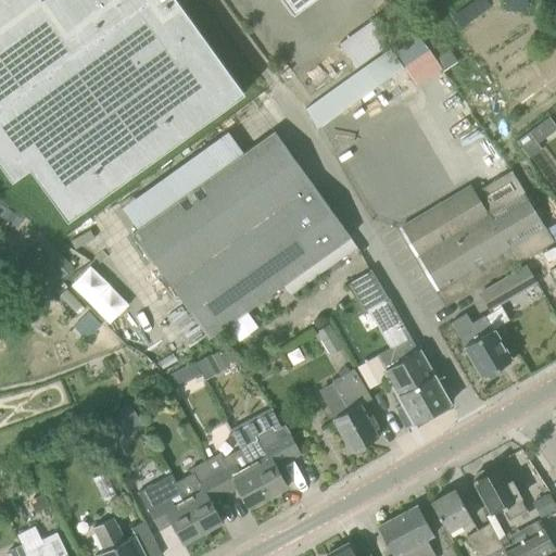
[(0,0),(0,166),(12,182),(29,169),(67,222),(244,93),(177,0),(0,0)]
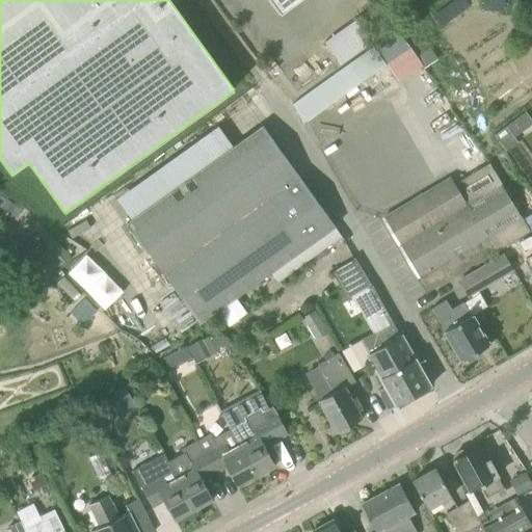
[(270,0),(281,14),(298,0),(270,0)]
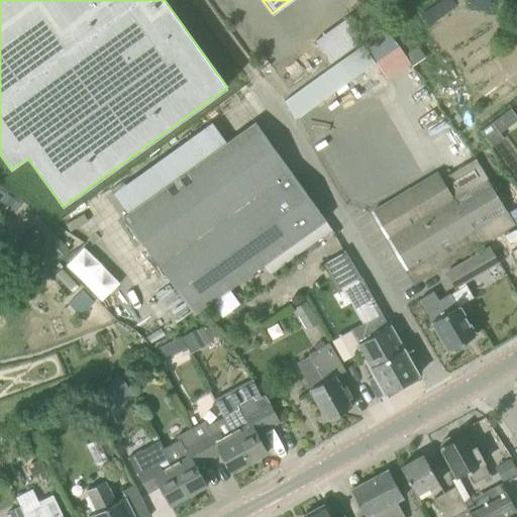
[(327,61),(364,39),(350,16),(314,37),(327,61)]
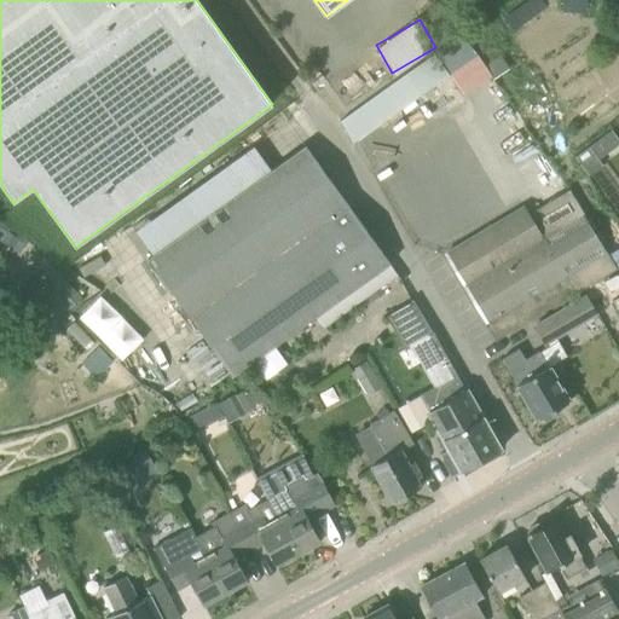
[(434,55),(340,121),(354,145),(357,144),(356,142),(449,75),(434,55)]
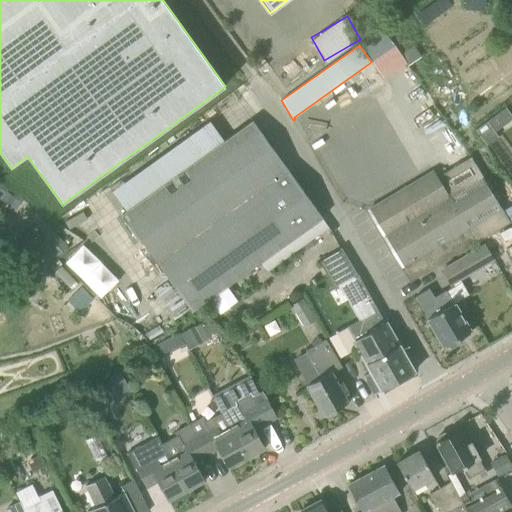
[(421,56),(414,46),(401,55),(408,66),(421,56)]
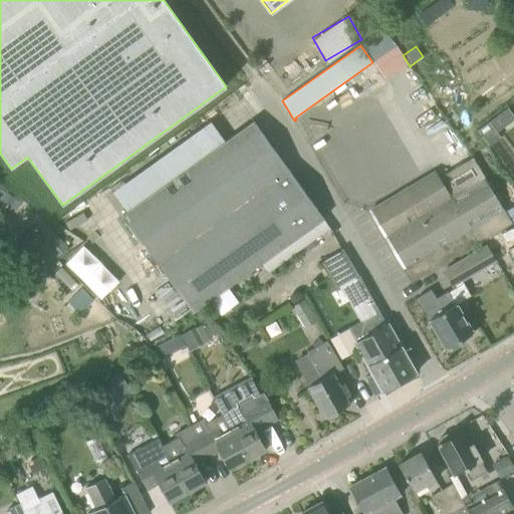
[(513,115),(508,108),(489,122),(478,131),(489,147),(500,138),(496,132),(513,117),(513,115)]
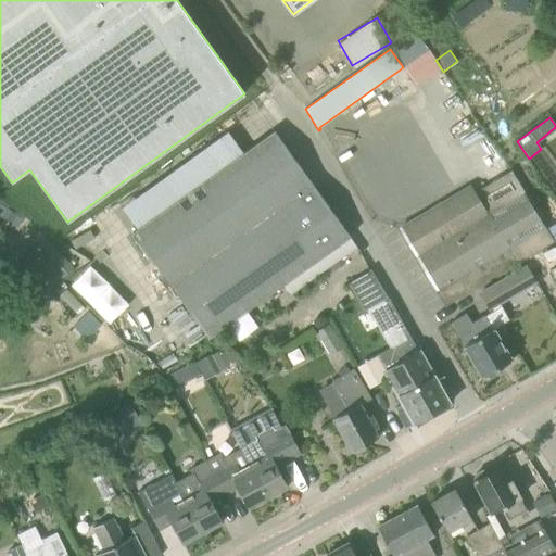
[(283,285),(291,295),(357,248),(350,237),(274,131),(243,153),(228,131),(122,207),(138,229),(133,232),(210,339),(283,285)]
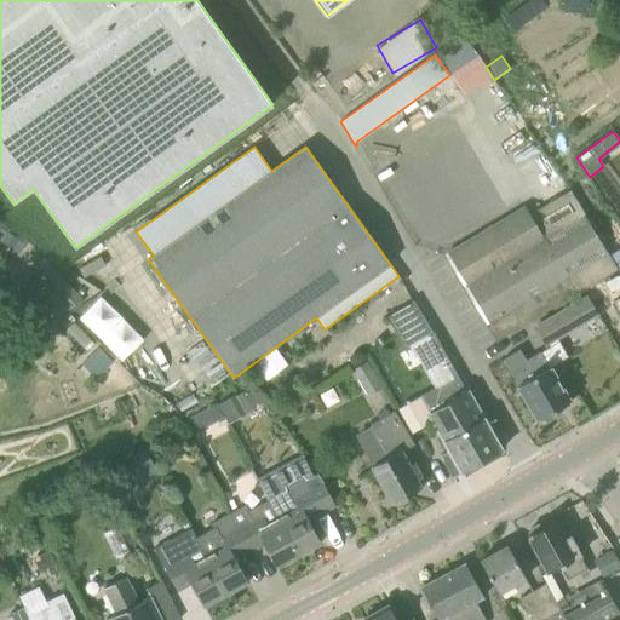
[(446,256),(471,298),(483,319),(483,317),(497,340),(618,270),(592,228),(570,191),(529,216),(526,208),(447,254),(447,256),(446,256)]
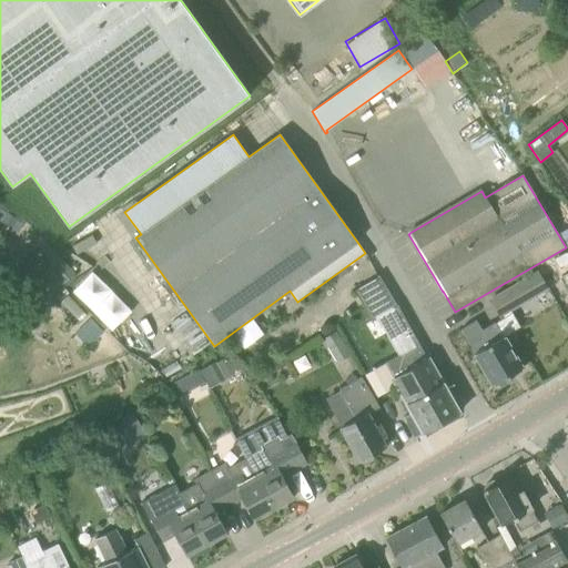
[(33,252),(63,284),(75,274),(46,241),(33,252)]
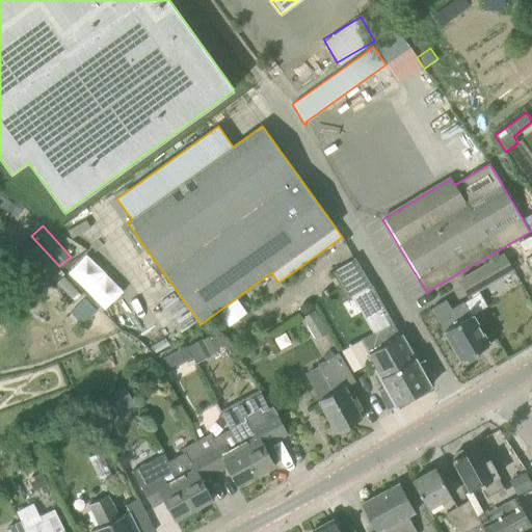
[(452,310),(447,300),(431,309),(445,330),(462,361),(466,358),(469,363),(479,356),(477,352),(488,345),(472,316),(487,307),(478,291),(512,270),(504,255),(459,281),(470,298),(452,310)]
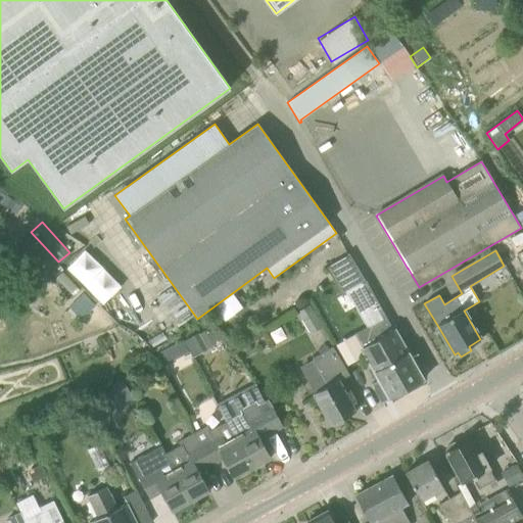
[(66,263),(76,278),(93,269),(83,252),(66,263)]
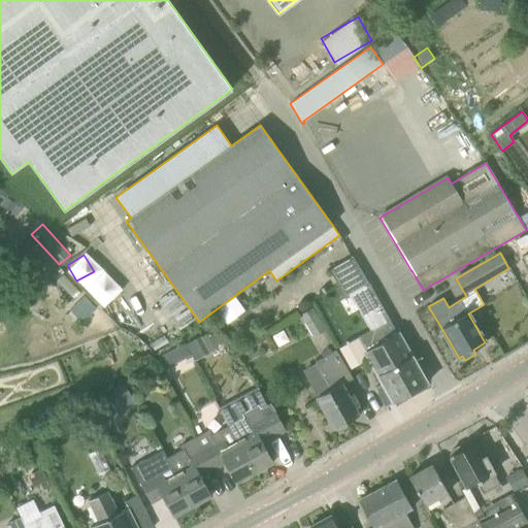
[(353,257),(331,270),(345,298),(351,296),(370,332),(358,338),(386,389),(377,393),(386,407),(387,406),(385,402),(391,399),(394,403),(427,385),(411,357),(410,357),(398,333),(397,333),(369,284),(369,285),(353,257)]
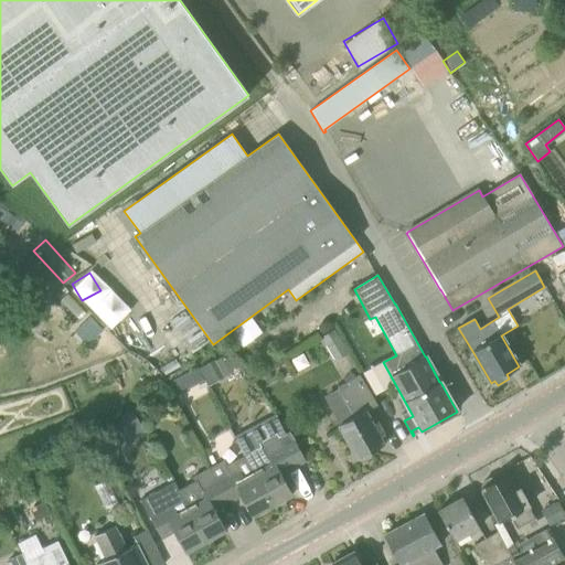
[(334,329),(321,337),(336,361),(349,353),(334,329)]
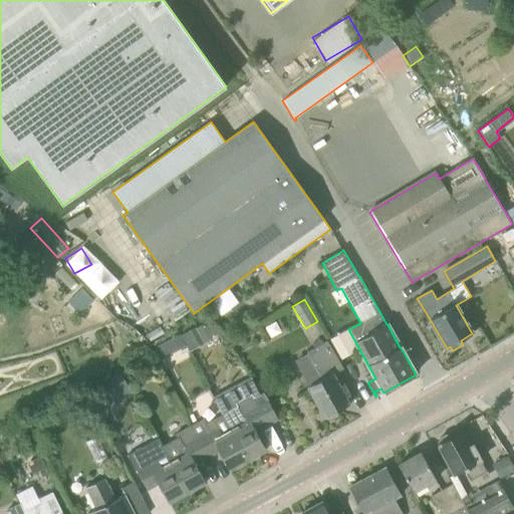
[(196,327),(181,335),(190,352),(199,347),(210,339),(215,333),(204,323),(197,328),(196,327)]
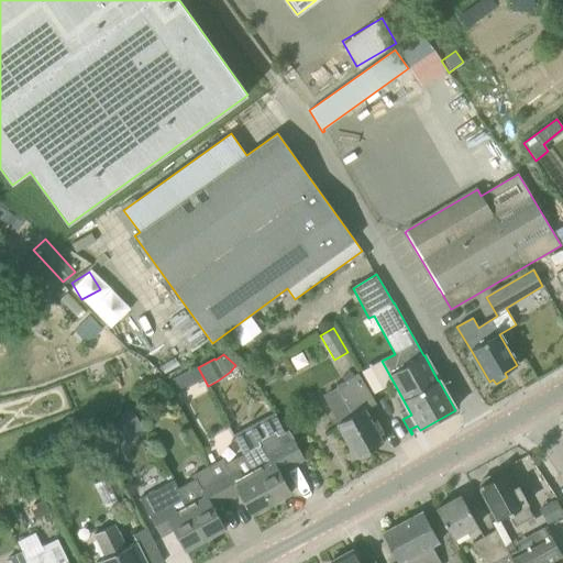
[(197,367),(180,375),(187,388),(203,381),(197,367)]
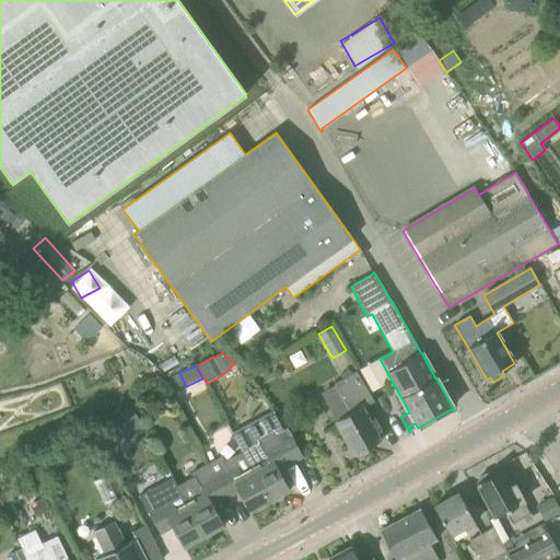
[(369,421),(362,408),(375,401),(357,372),(353,373),(351,370),(341,375),(343,378),(335,383),(336,385),(322,393),(337,422),(336,422),(354,455),(359,453),(360,454),(368,450),(366,448),(380,441),(382,442),(382,441),(380,440),(376,434),(381,432),(378,428),(373,419),(369,421)]
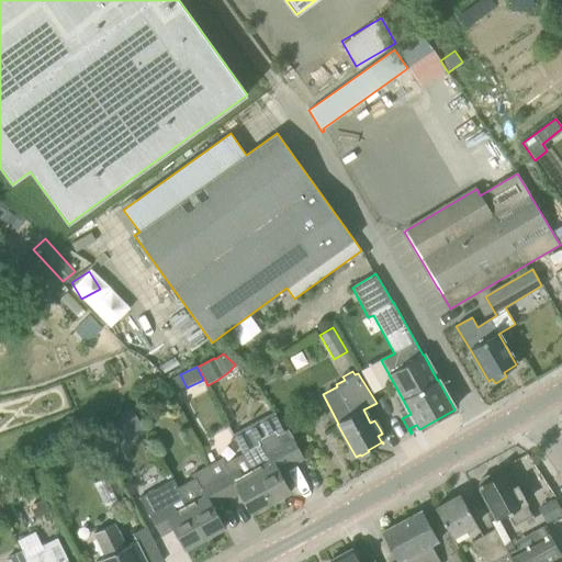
[(164,416),(165,397),(152,396),(150,414),(164,416)]
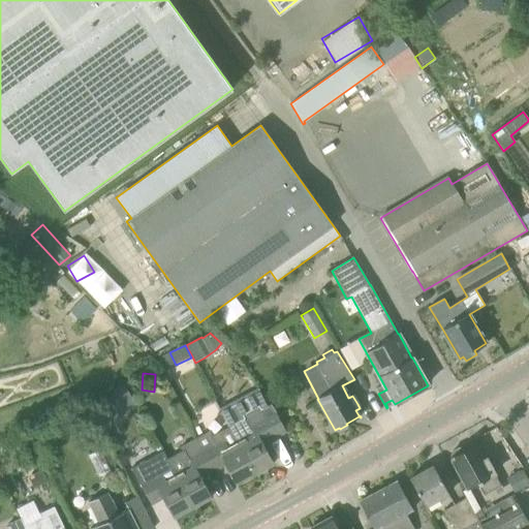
[(130,396),(124,384),(113,391),(119,402),(130,396)]
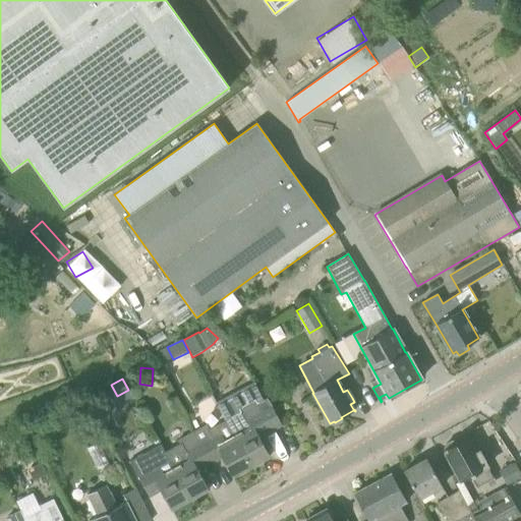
[(268,398),(257,404),(255,400),(239,408),(241,412),(226,420),(250,467),(270,457),(259,439),(282,426),(268,398)]
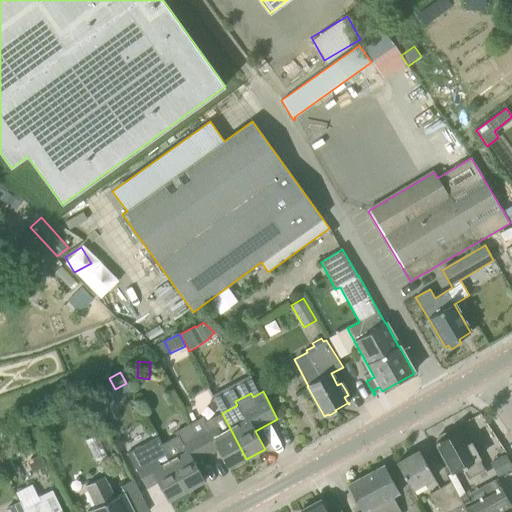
[(218,451),(228,469),(246,459),(222,413),(206,422),(204,417),(189,424),(207,457),(218,451)]
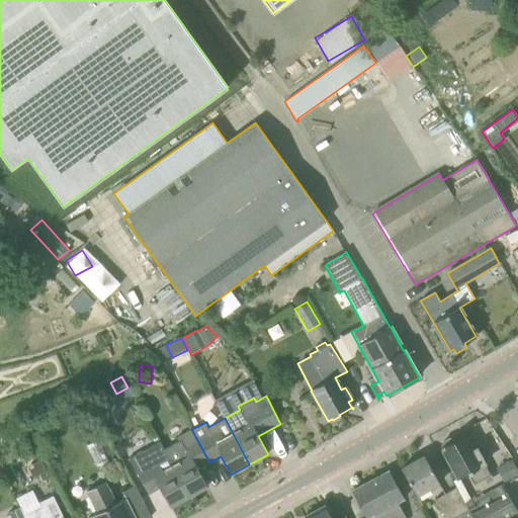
[(188,497),(207,487),(197,468),(209,462),(191,429),(177,437),(179,441),(164,449),(163,449),(188,497)]
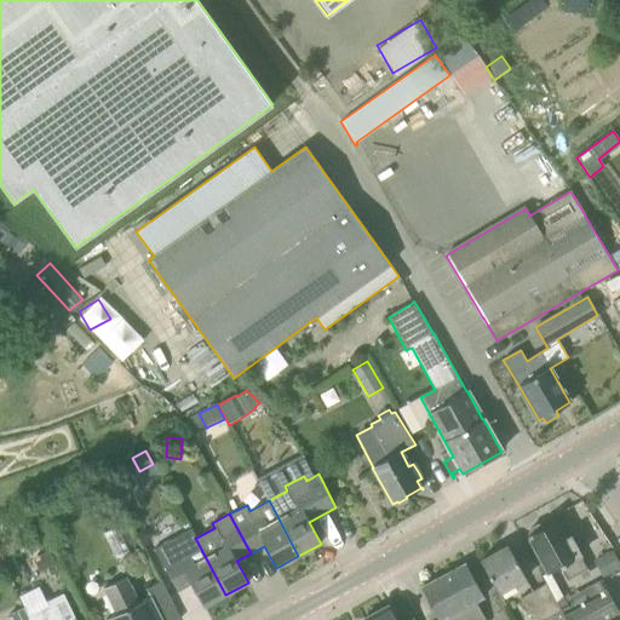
[(545,583),(556,602),(560,610),(573,603),(567,592),(562,595),(550,572),(560,567),(567,580),(587,569),(580,556),(570,537),(567,539),(557,521),(544,527),(538,524),(530,529),(529,534),(529,535),(527,537),(547,573),(543,577),(546,583),(545,583)]
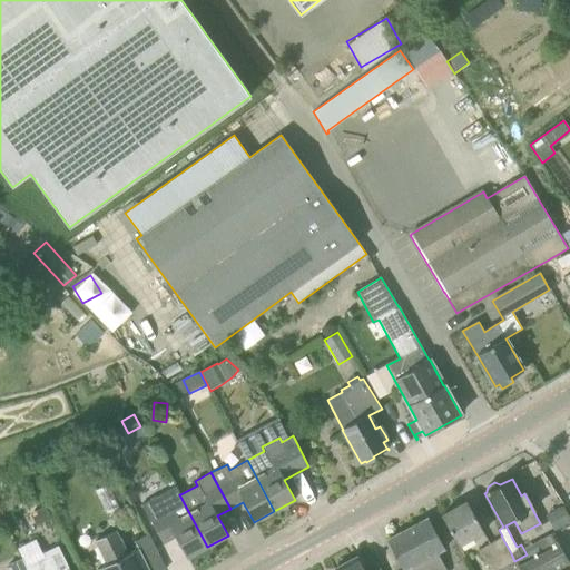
[(176,538),(187,558),(207,547),(179,494),(180,494),(176,485),(140,504),(163,544),(176,538)]
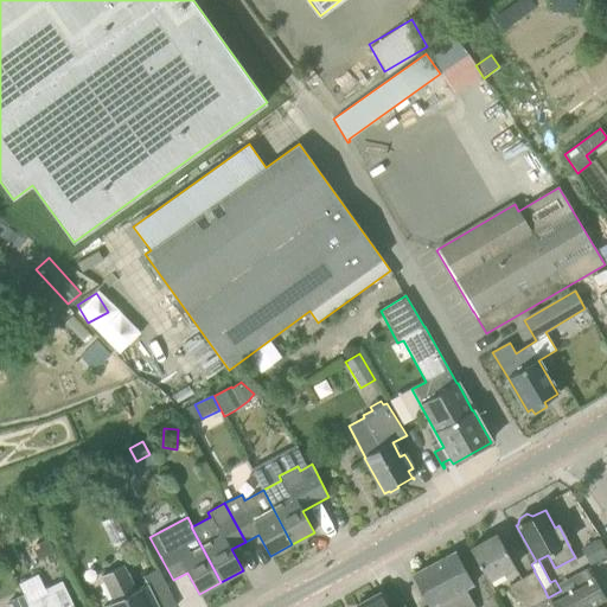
[(497,534),(470,549),(489,581),(516,567),(497,534)]
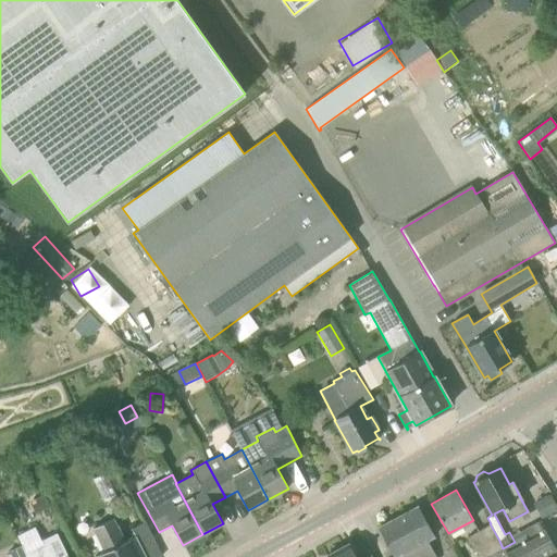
[(556,511),(556,505),(551,494),(533,503),(543,520),(556,511)]
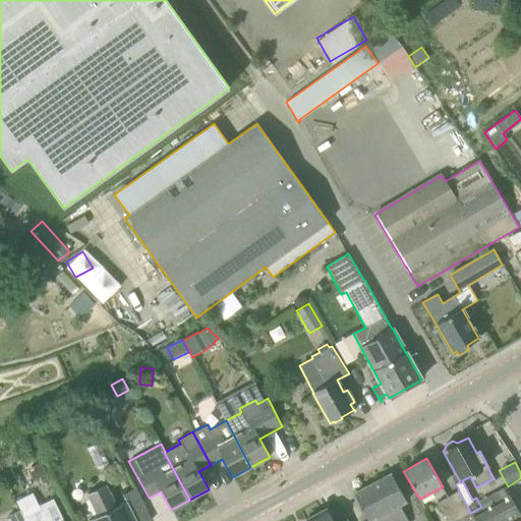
[(46,474),(40,463),(29,469),(35,480),(46,474)]
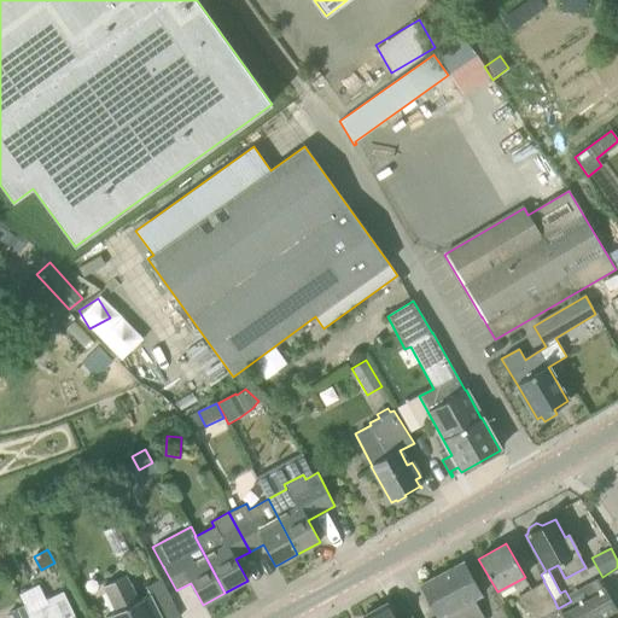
[(445,617),(484,617),(474,600),(483,595),(465,563),(442,573),(419,587),(436,617),(438,617),(444,614),(445,617)]
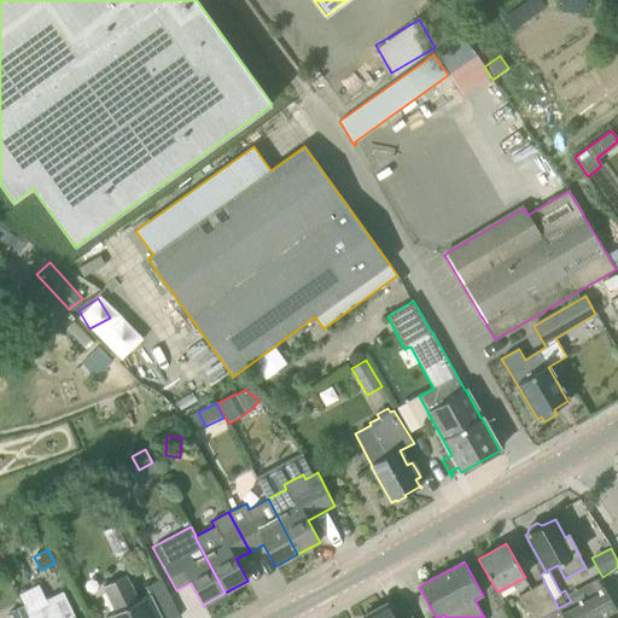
[(105,617),(179,617),(173,605),(161,579),(144,587),(149,595),(138,601),(126,576),(104,587),(117,612),(105,617)]
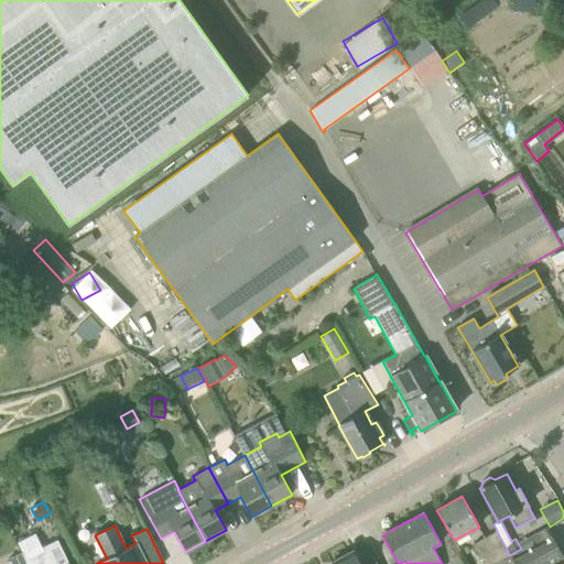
[(513,563),(509,555),(506,548),(496,530),(473,542),(483,563),(513,563)]
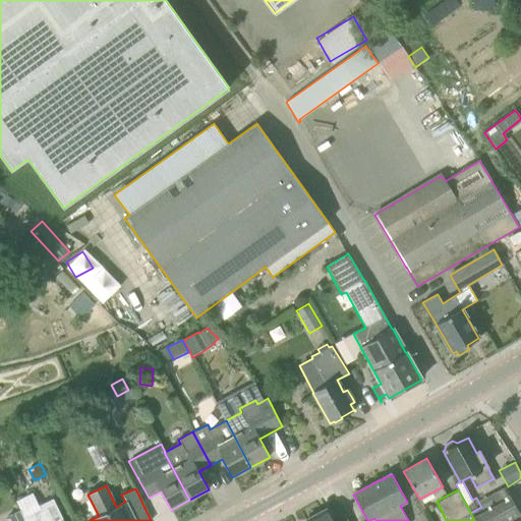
[(474,520),(507,520),(520,515),(509,493),(481,507),(470,513),(474,520)]
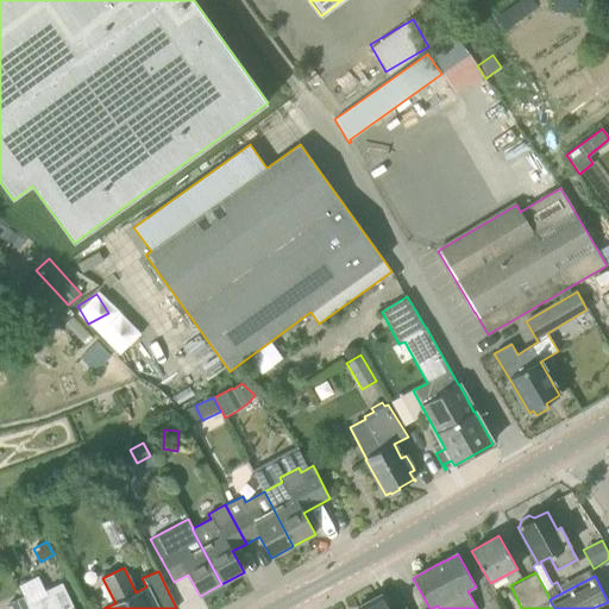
[(48,597),(29,607),(29,608),(74,608),(71,603),(62,585),(45,592),(48,597)]
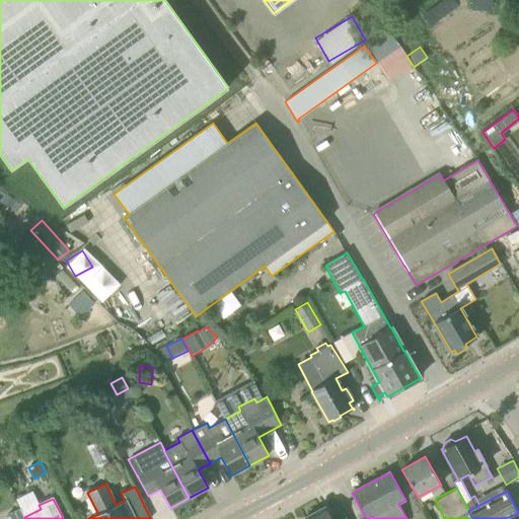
[(346,518),(343,511),(331,517),(325,507),(304,518),(346,518)]
